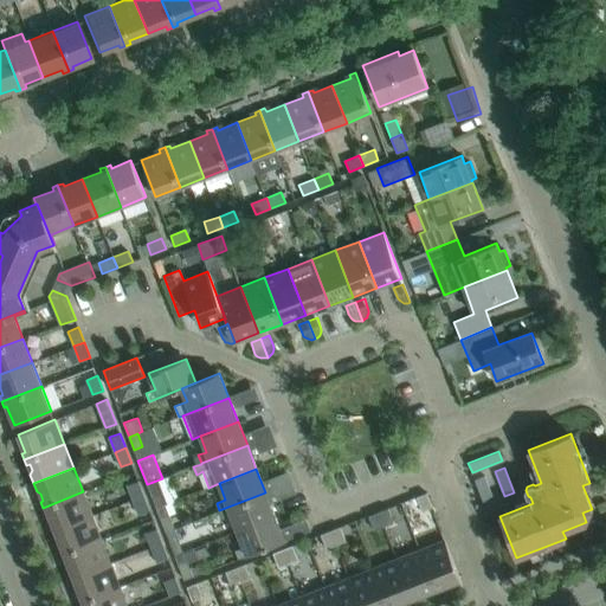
[(484,476),(475,479),(484,504),(494,501),(484,476)]
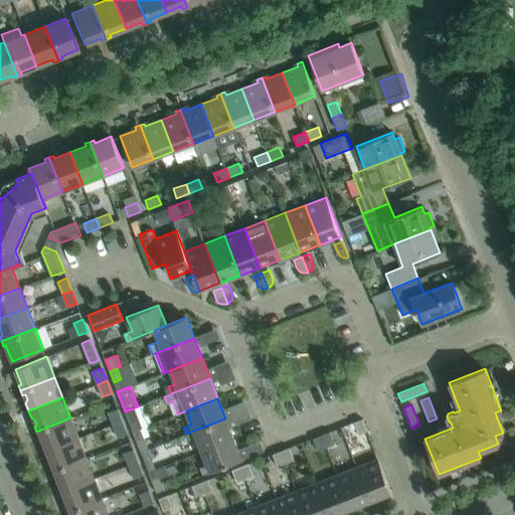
[(108,411),(113,424),(122,421),(117,408),(108,411)]
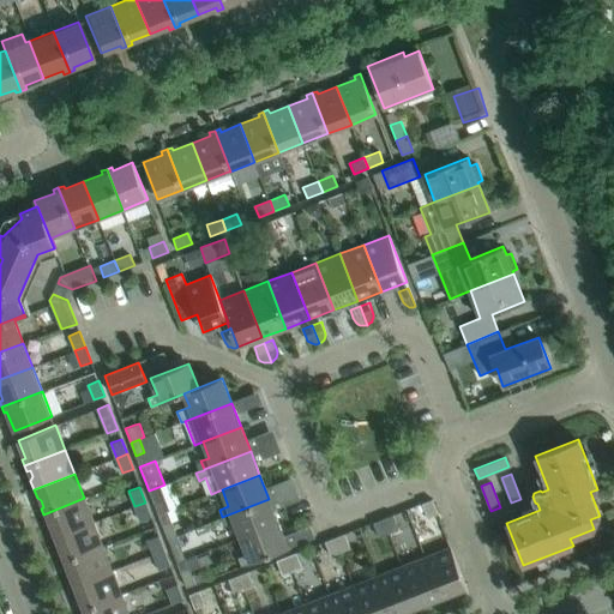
[(158,487),(149,491),(158,515),(167,511),(158,487)]
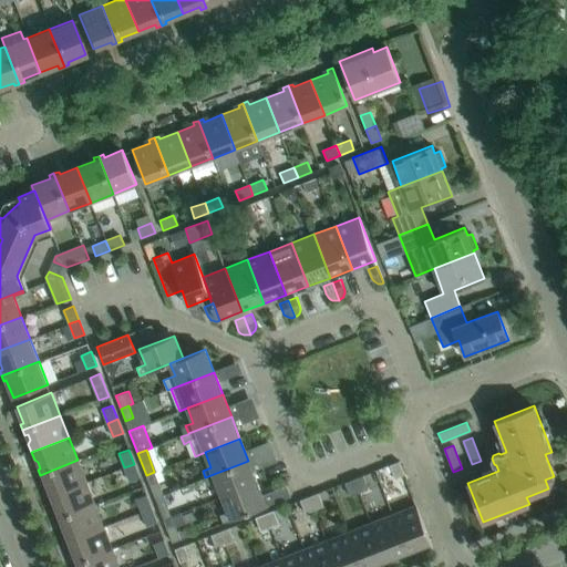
[(85,482),(78,460),(40,475),(42,480),(44,478),(51,496),(85,482)]
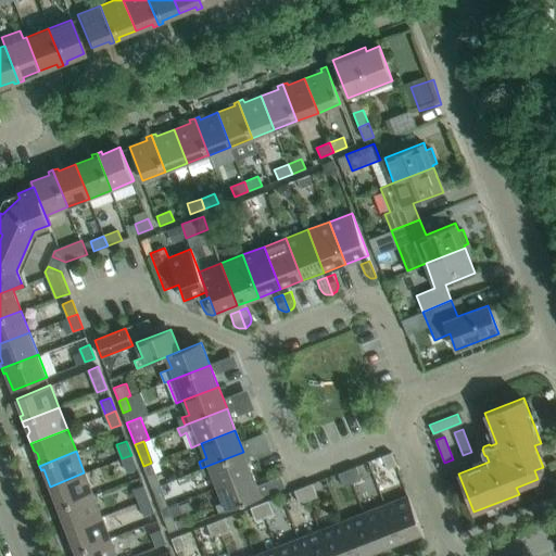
[(252,474),(243,452),(201,468),(204,476),(212,472),(218,488),(252,474)]
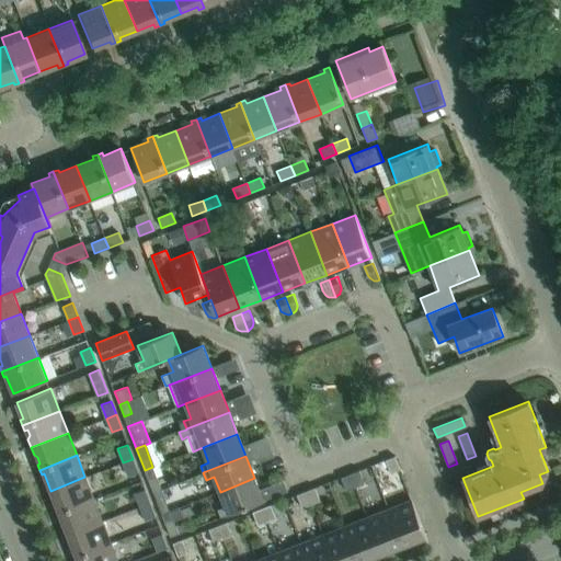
[(395,456),(385,460),(390,473),(400,469),(395,456)]
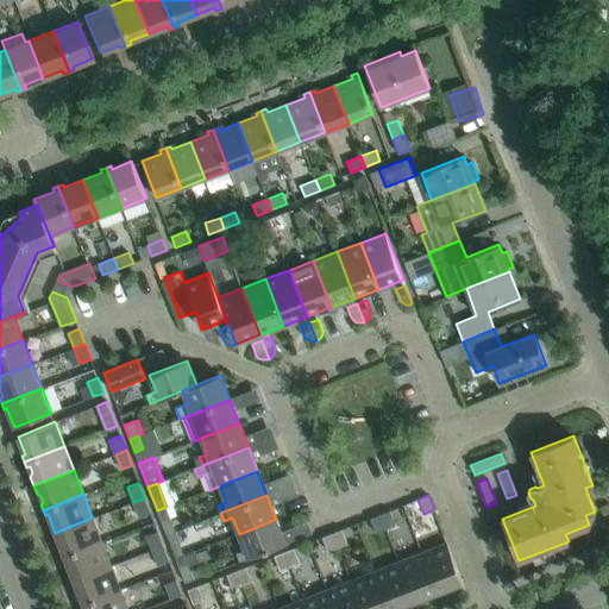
[(150,513),(144,498),(133,502),(139,518),(150,513)]
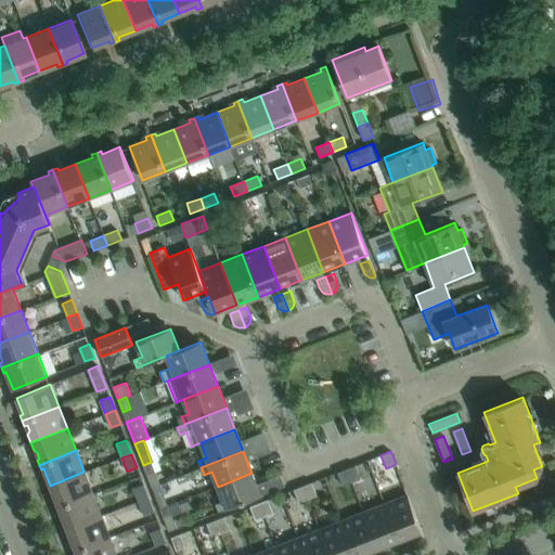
[(360,478),(355,465),(346,468),(351,481),(360,478)]
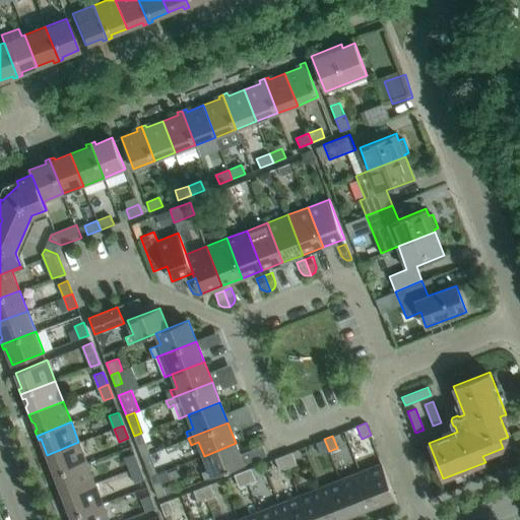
[(329,451),(324,439),(316,443),(320,455),(329,451)]
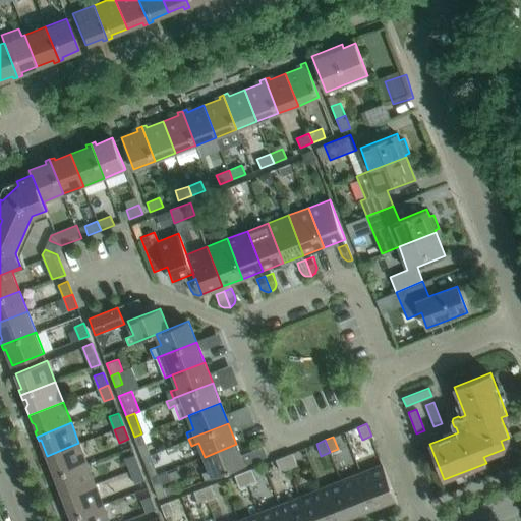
[(87,464),(78,443),(47,456),(53,471),(51,472),(52,477),(87,464)]
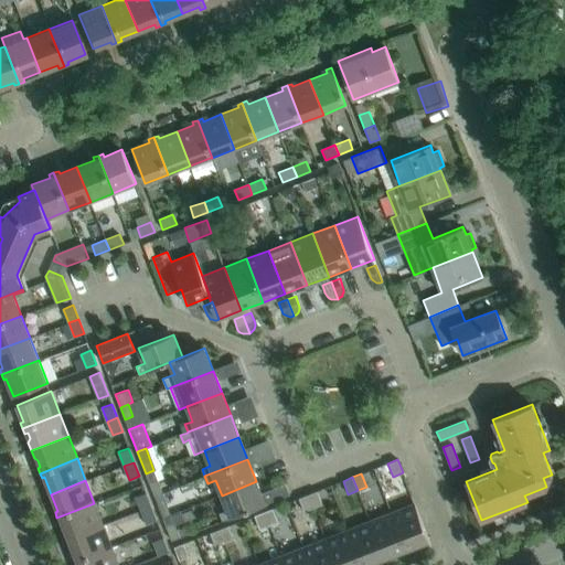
[(158,480),(149,483),(155,496),(162,492),(158,480)]
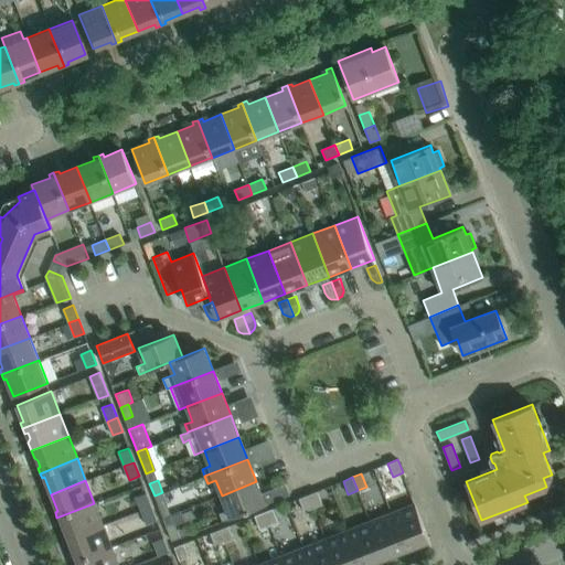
[(265,504),(256,481),(222,496),(227,510),(219,513),(222,521),(265,504)]
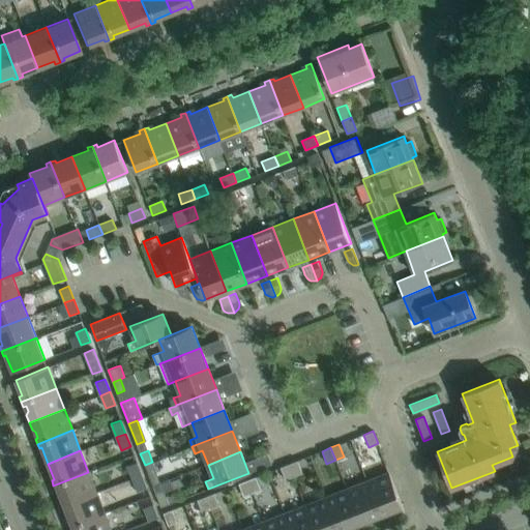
[(302,473),(297,461),(289,464),(294,476),(302,473)]
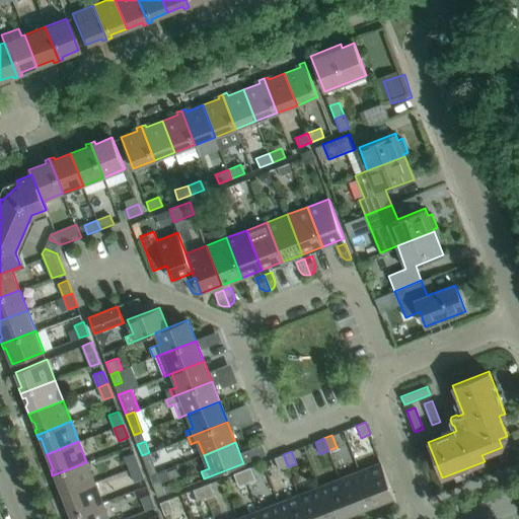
[(125,456),(130,468),(139,465),(134,452),(125,456)]
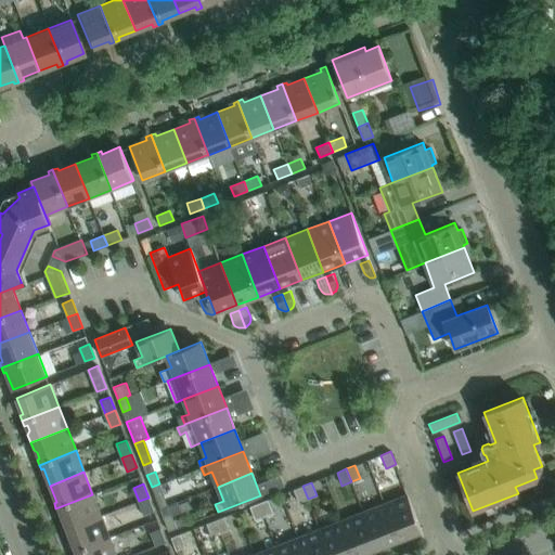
[(168,506),(159,483),(152,487),(159,510),(168,506)]
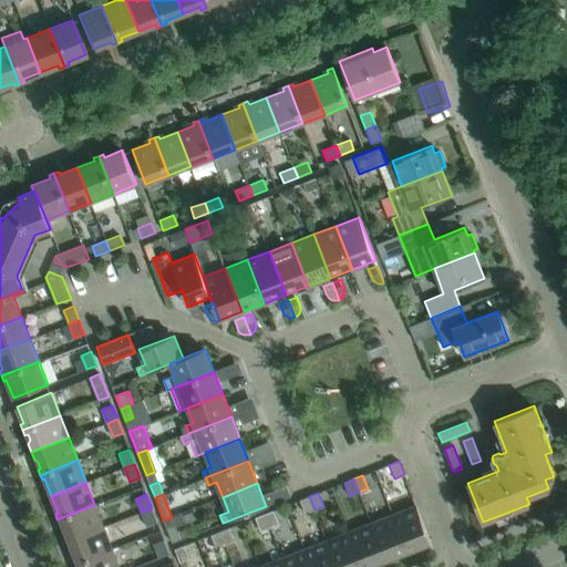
[(315,509),(309,496),(299,500),(305,514),(315,509)]
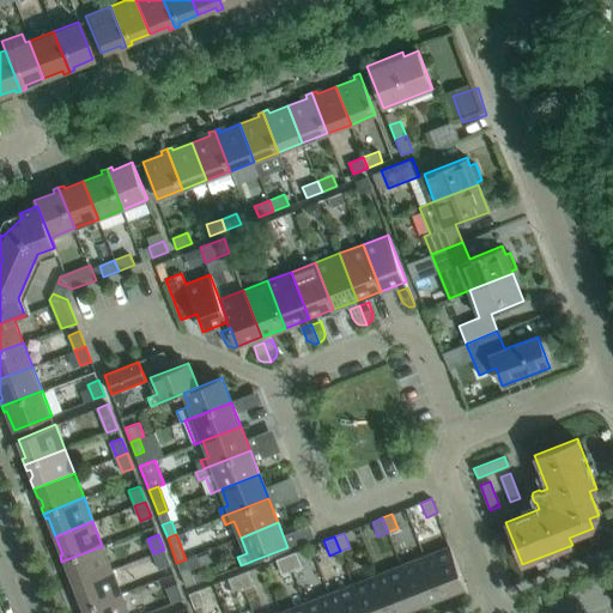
[(111,570),(102,546),(61,562),(64,568),(67,565),(70,572),(68,577),(71,586),(111,570)]
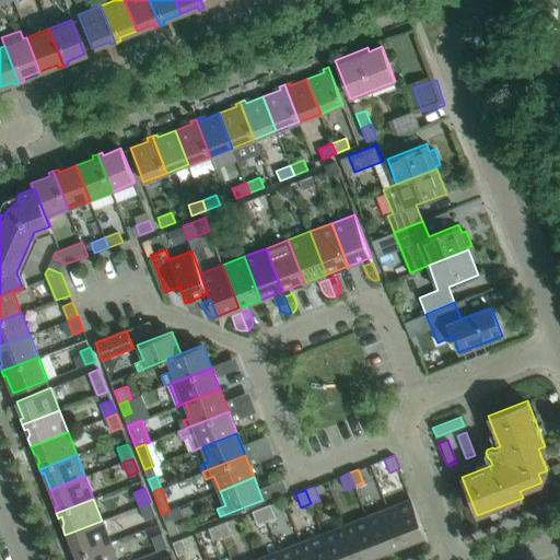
[(411,499),(388,508),(403,545),(426,536),(411,499)]
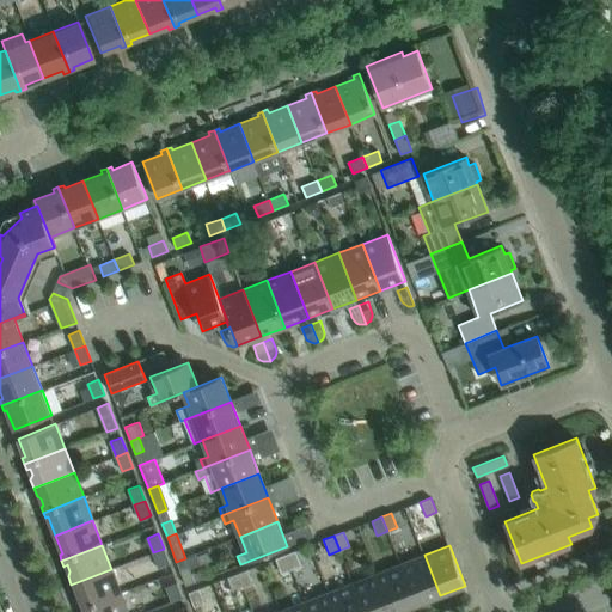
[(170,563),(164,549),(153,552),(159,568),(170,563)]
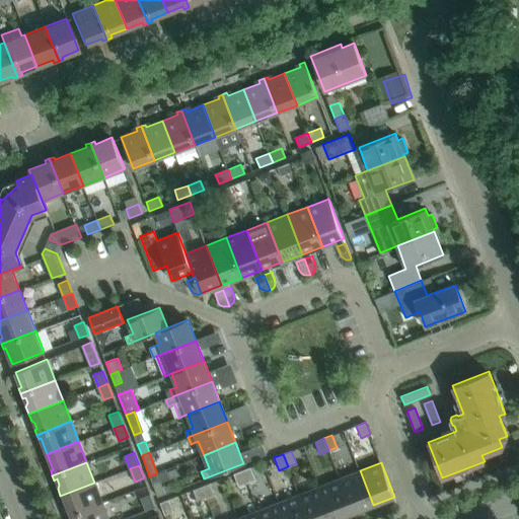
[(250,467),(242,470),(247,483),(255,479),(250,467)]
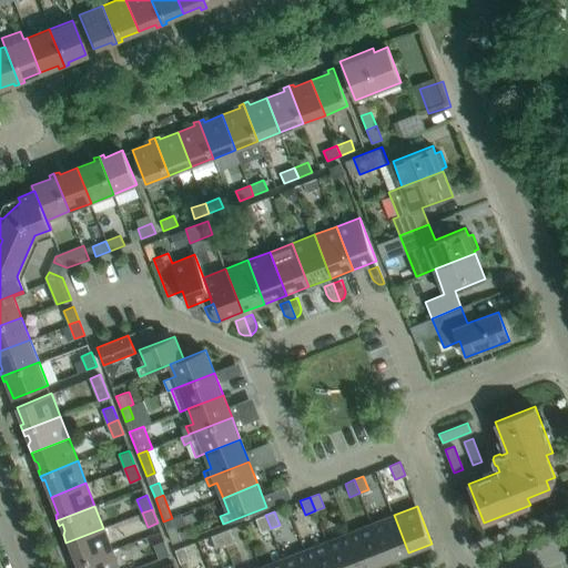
[(271,528),(265,515),(255,518),(261,531),(271,528)]
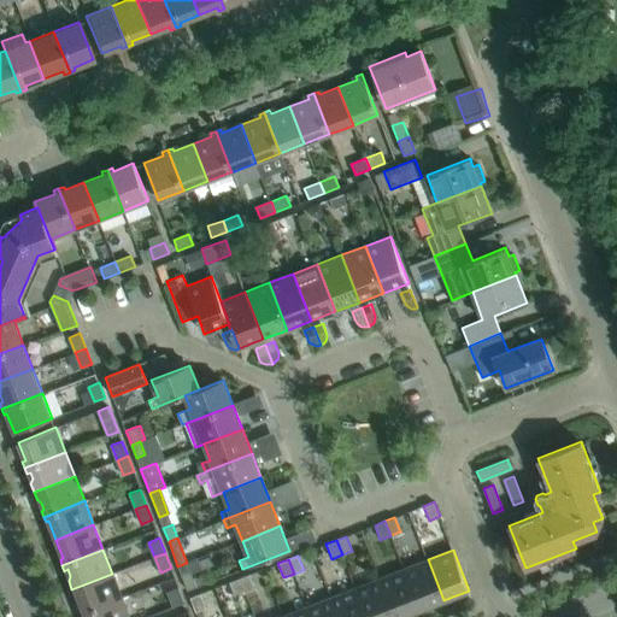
[(444,600),(428,559),(404,569),(419,610),(444,600)]
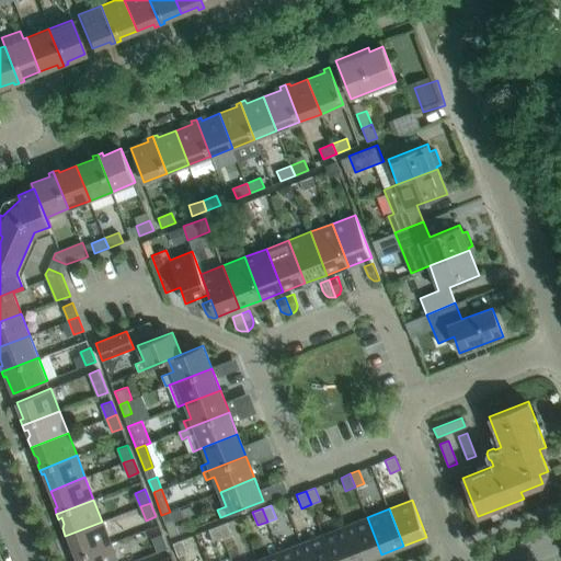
[(179,534),(170,512),(161,515),(170,537),(179,534)]
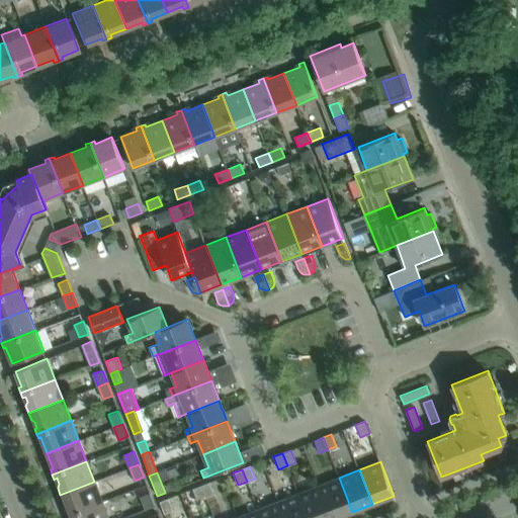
[(335,517),(352,512),(339,478),(318,486),(330,517),(335,517)]
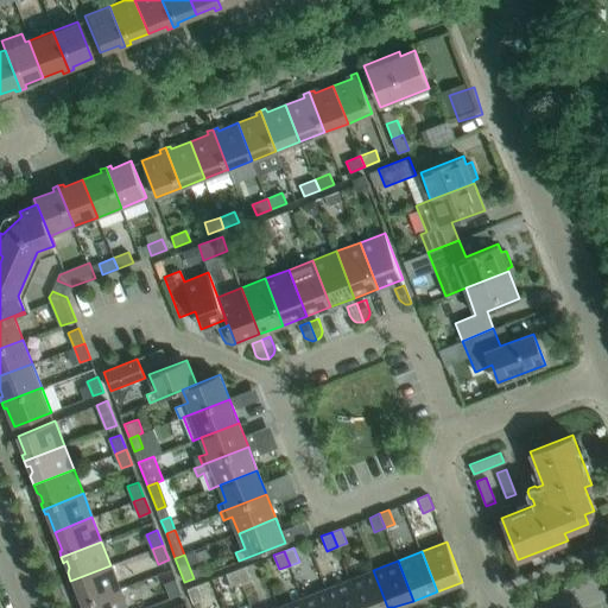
[(120,589),(111,565),(70,581),(74,589),(78,590),(81,597),(77,599),(80,605),(120,589)]
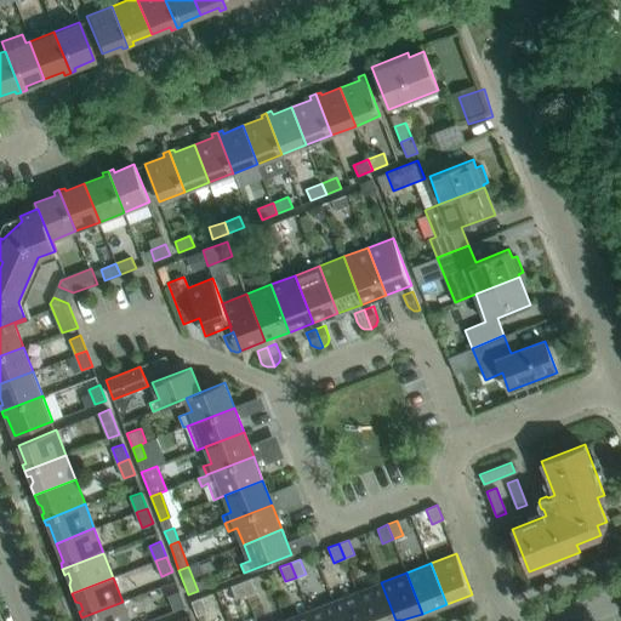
[(251,577),(241,582),(246,597),(257,593),(251,577)]
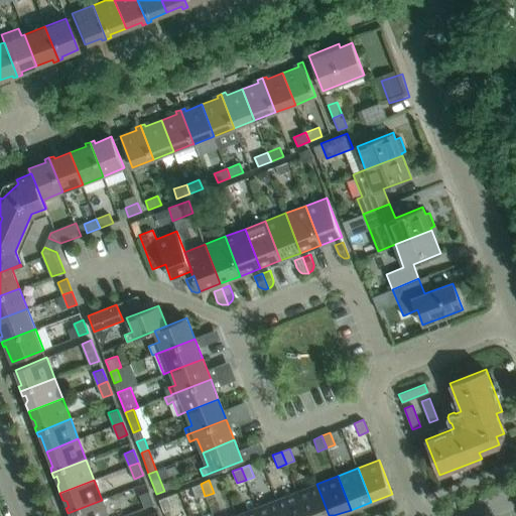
[(205,496),(201,484),(191,487),(197,499),(205,496)]
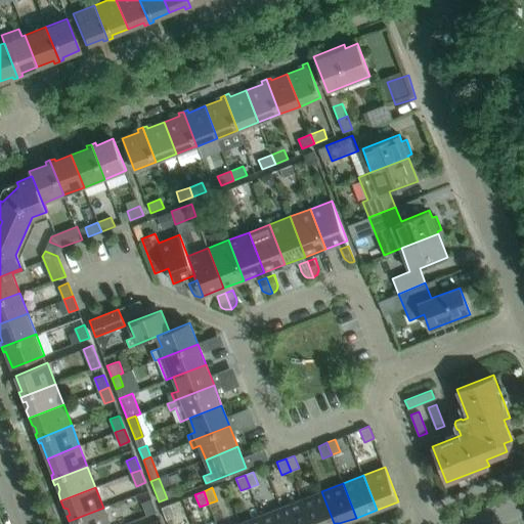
[(334,523),(321,491),(301,499),(310,523),(334,523)]
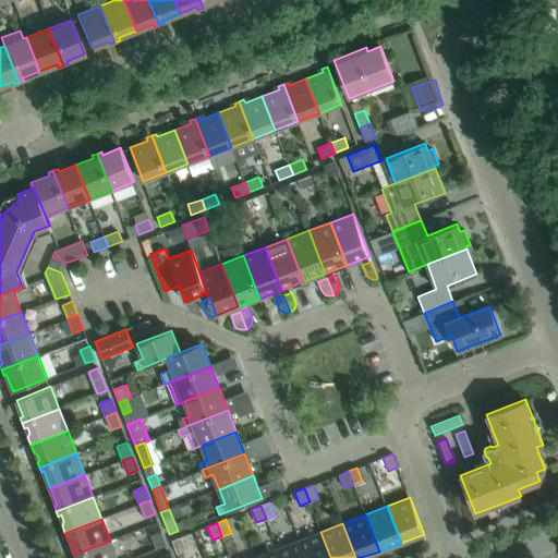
[(156,548),(166,545),(161,531),(152,534),(156,548)]
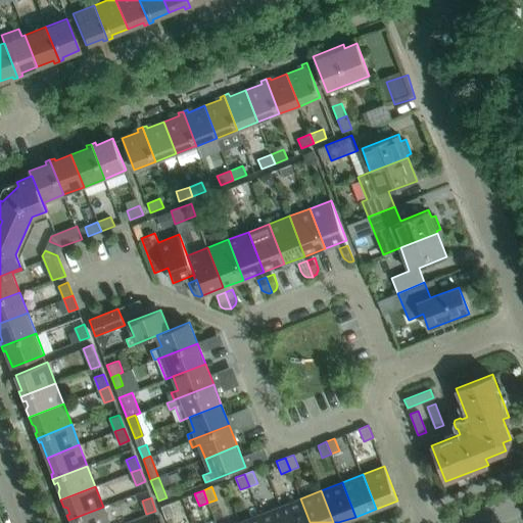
[(310,522),(300,498),(280,507),(286,522),(310,522)]
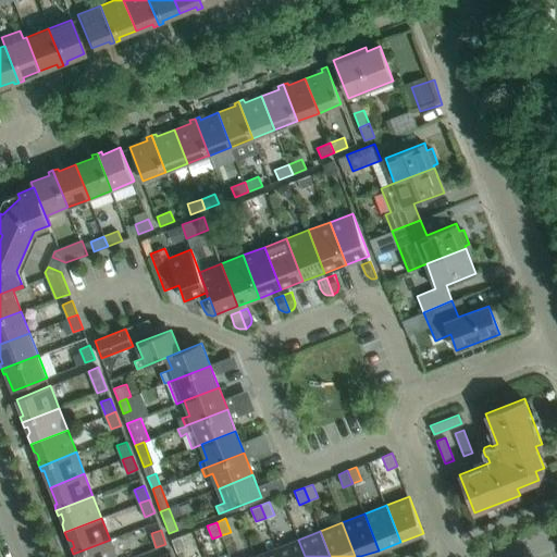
[(181,535),(172,540),(176,553),(186,549),(181,535)]
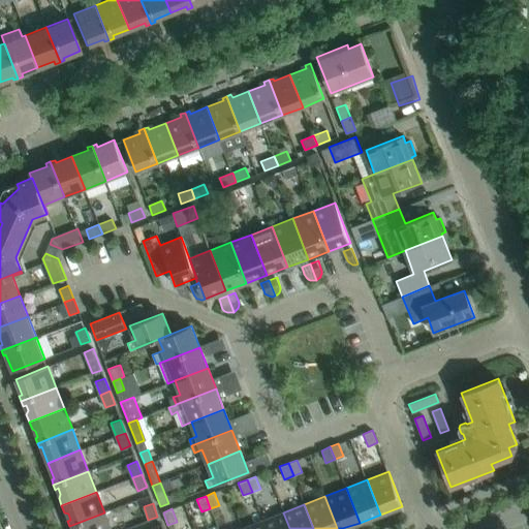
[(110,528),(104,512),(69,526),(70,528),(110,528)]
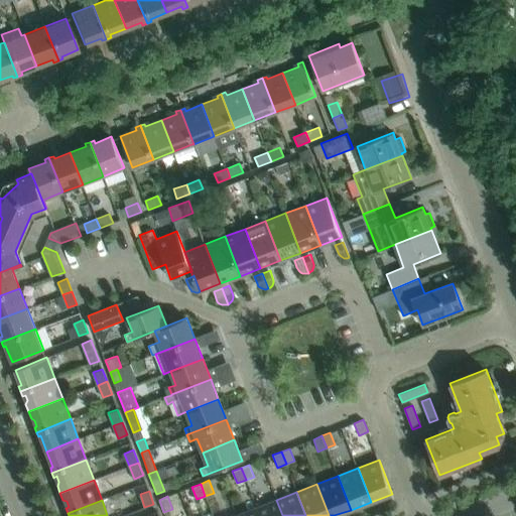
[(282,515),(276,500),(256,508),(259,515),(282,515)]
